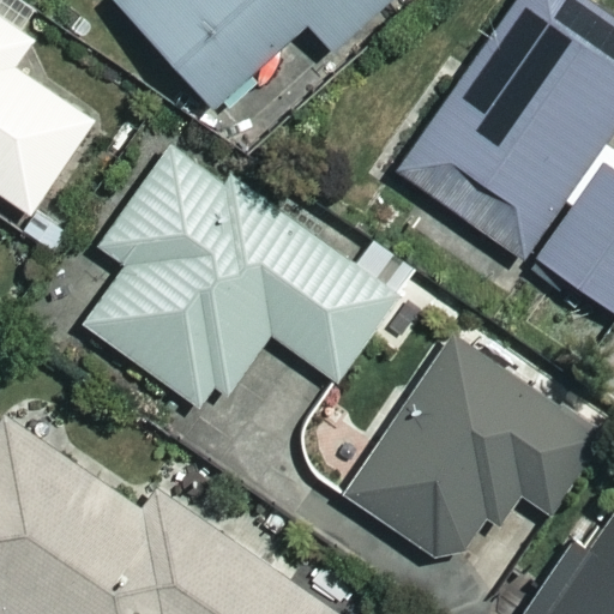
[(128,0),(127,1),(254,139),(403,0),(128,0)]
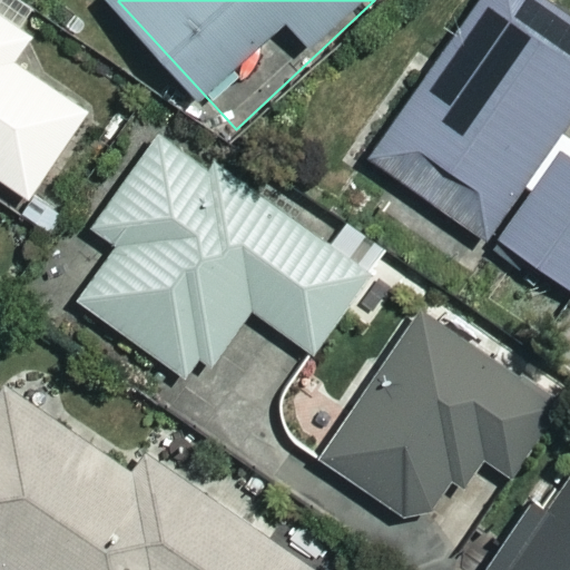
[(494,241),(569,293),(569,157),(569,156),(569,139),(561,133),(569,119),(569,16),(547,0),(477,0),(366,157),(485,239),(524,185),(530,189),(494,241)]
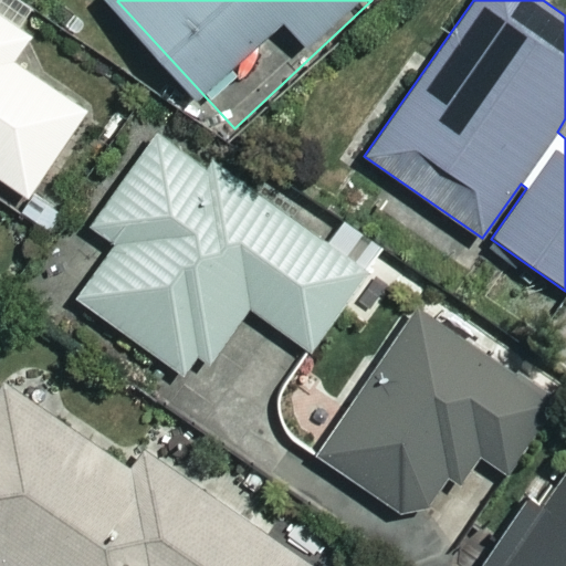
[(39,39),(0,12),(0,174),(38,200),(97,114),(22,63),(39,39)]
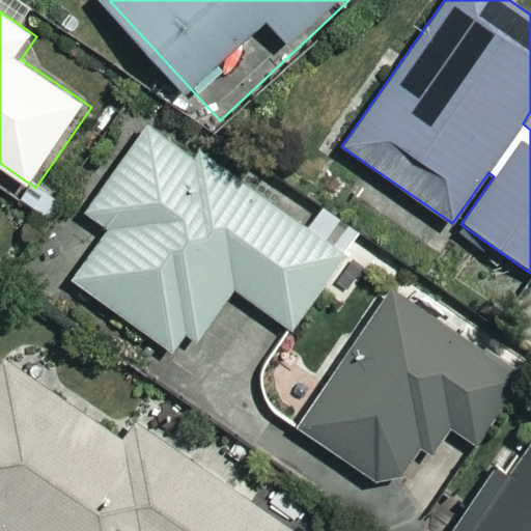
[(352,252),(156,127),(98,217),(118,230),(83,286),(194,357),(238,288),(302,330),(352,252)]
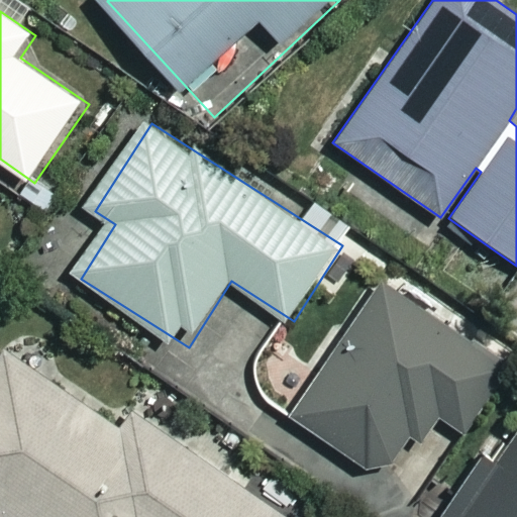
[(436,417),(463,434),(510,365),(380,281),(289,416),(366,471),(390,464),(409,436),(420,444),(436,417)]
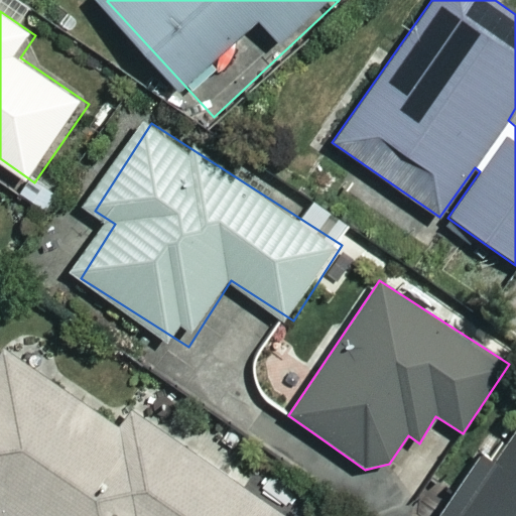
[(118,426),(3,349),(0,352),(0,515),(284,515),(285,515),(130,409),(118,426)]
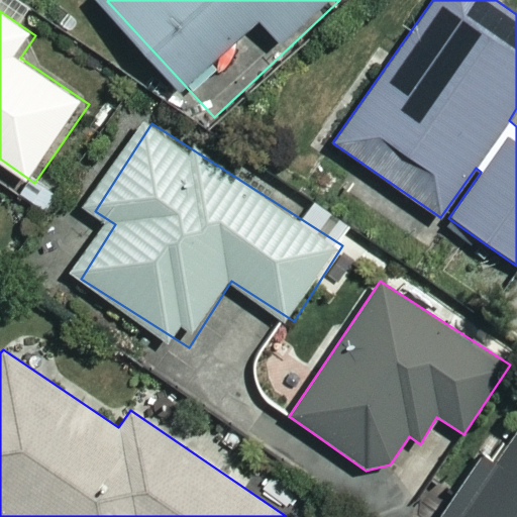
[(516,516),(516,430),(458,516),(516,516)]
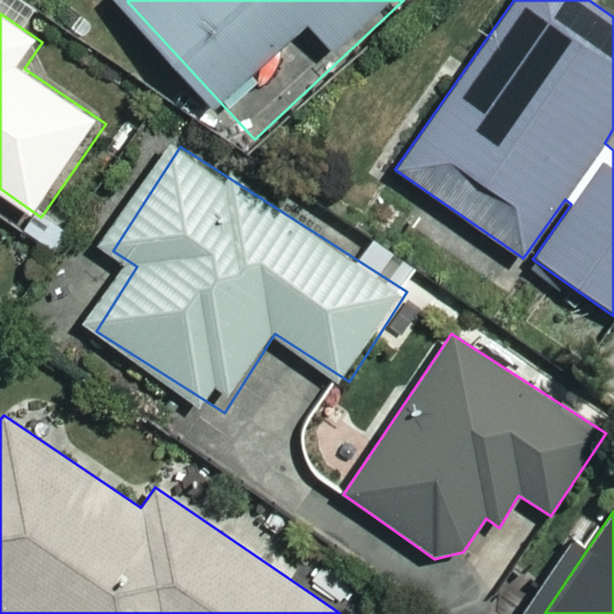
All buildings are outlined.
